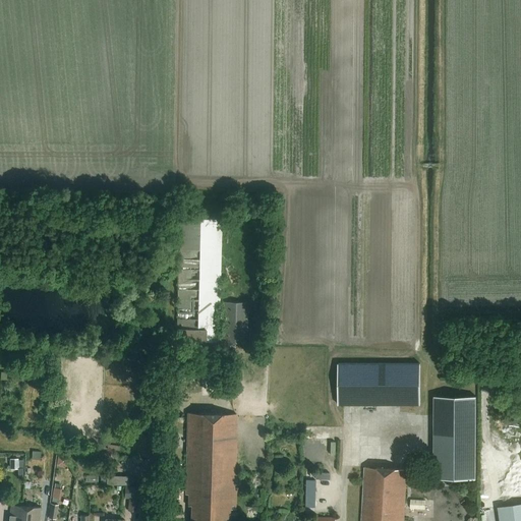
[(180,219),(177,342),(220,343),(220,342),(247,343),(248,303),(223,302),(222,340),(220,340),(221,302),(223,220),(180,219)]
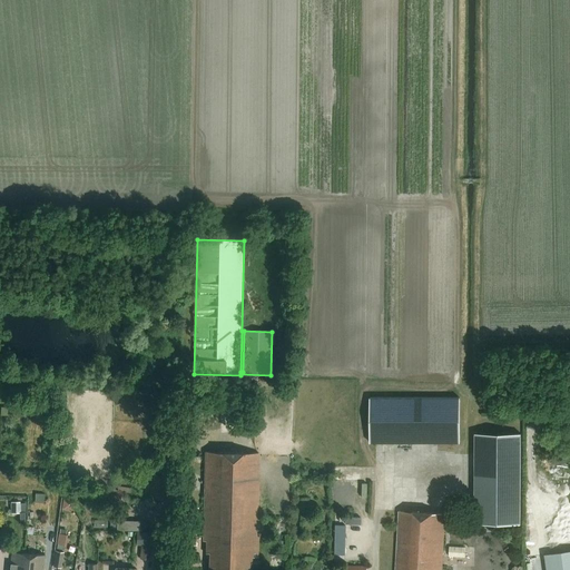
[(371,443),(460,442),(459,397),(370,397),(371,443)]
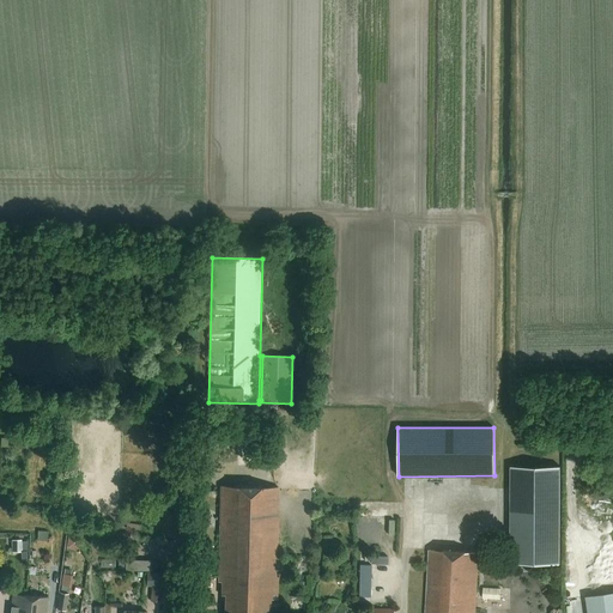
[(560,564),(562,466),(511,466),(510,563),(560,564)]
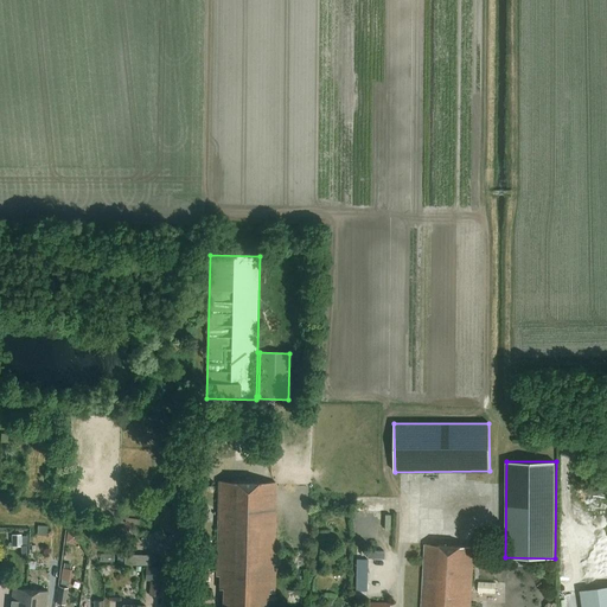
[(270,594),(273,594),(276,483),(219,480),(217,575),(221,576),(219,588),(223,588),(222,606),(263,606),(269,606),(270,594)]
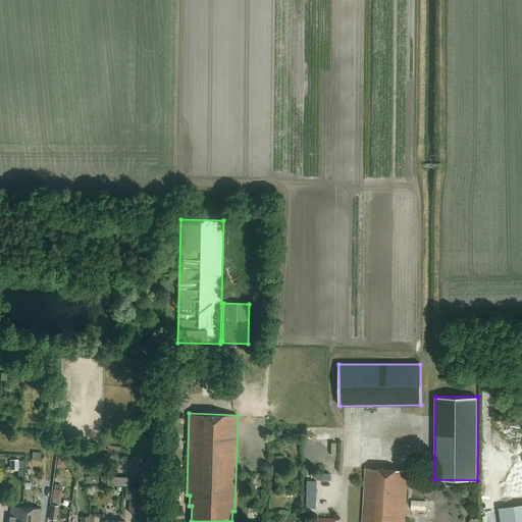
[(70,449),(73,459),(81,456),(77,446),(70,449)]
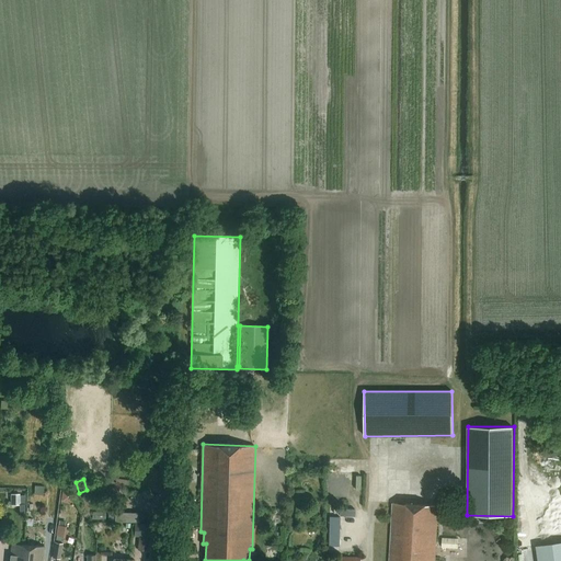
[(43,495),(44,487),(35,485),(35,494),(43,495)]
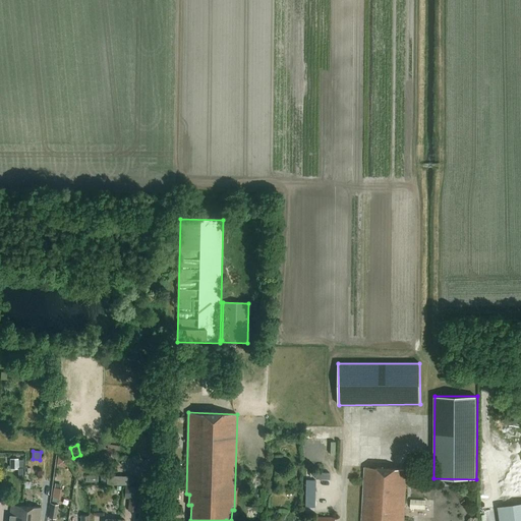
[(404,520),(408,469),(365,466),(362,520),(404,520)]
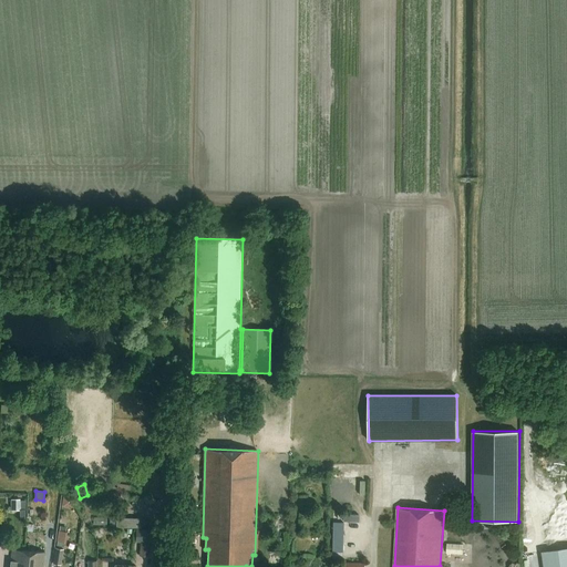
[(116,528),(141,528),(141,518),(116,518),(116,528)]
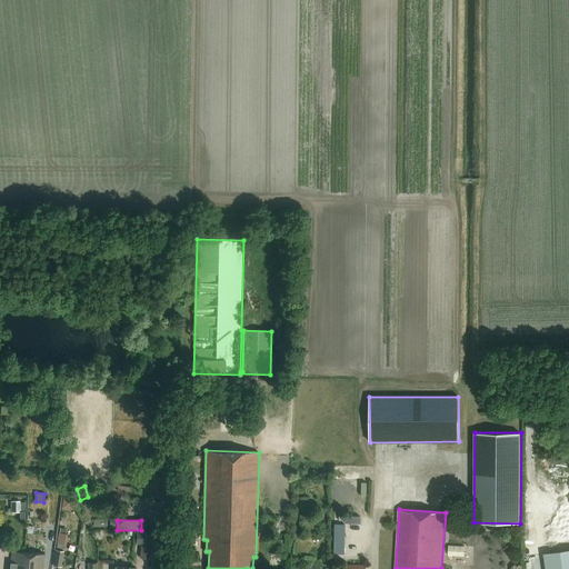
[(332,553),(333,553),(345,555),(345,525),(333,525),(332,553)]
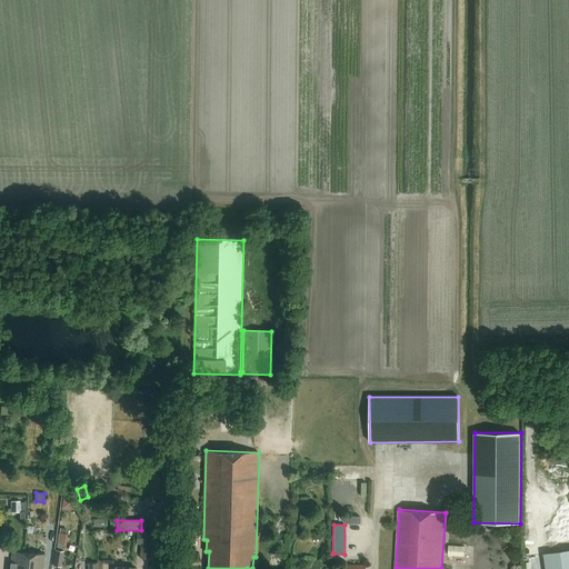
[(158,546),(158,532),(138,531),(137,545),(140,545),(150,546),(158,546)]
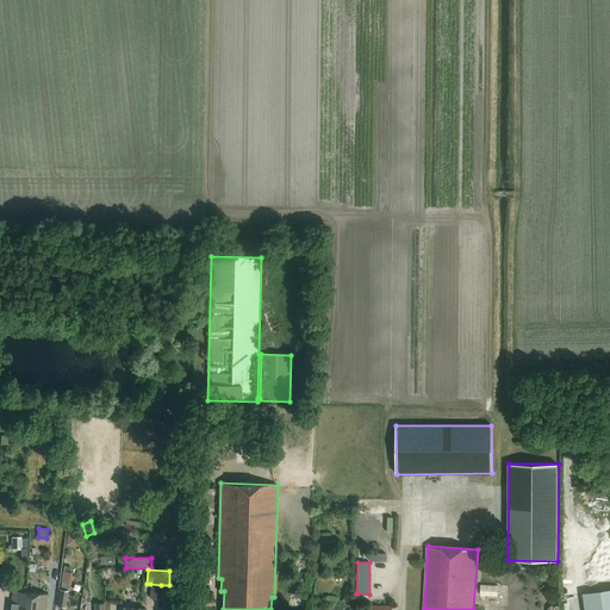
[(70,584),(73,572),(63,571),(61,583),(70,584)]
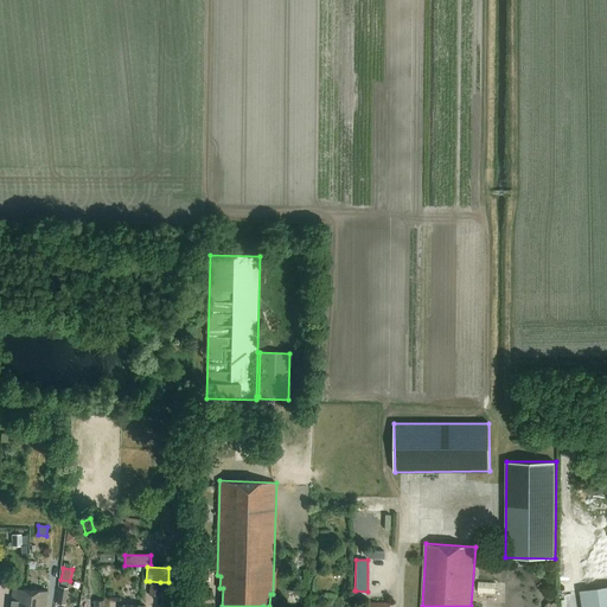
[(160,595),(160,582),(149,581),(148,595),(160,595)]
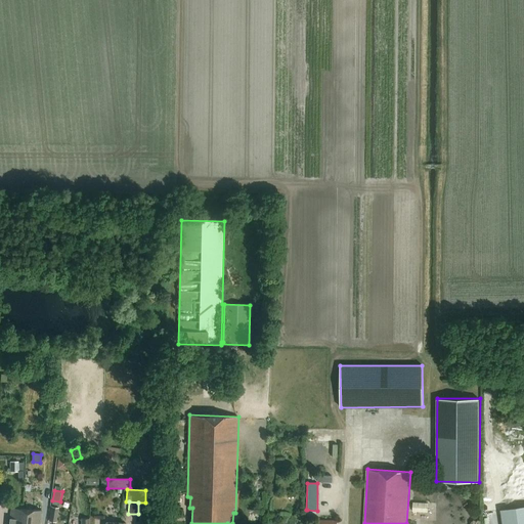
[(412,503),(412,512),(428,513),(428,504),(412,503)]
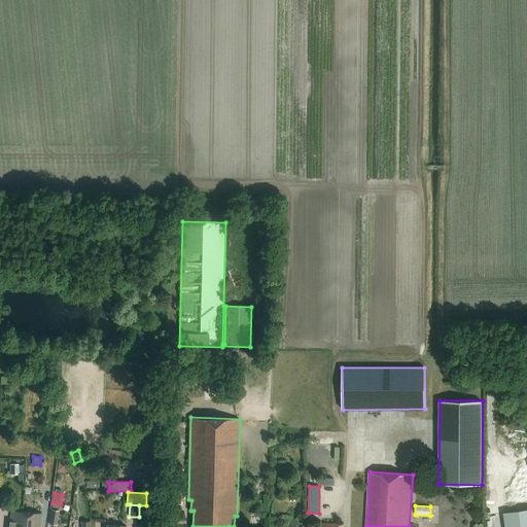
[(51,508),(49,523),(58,524),(60,510),(51,508)]
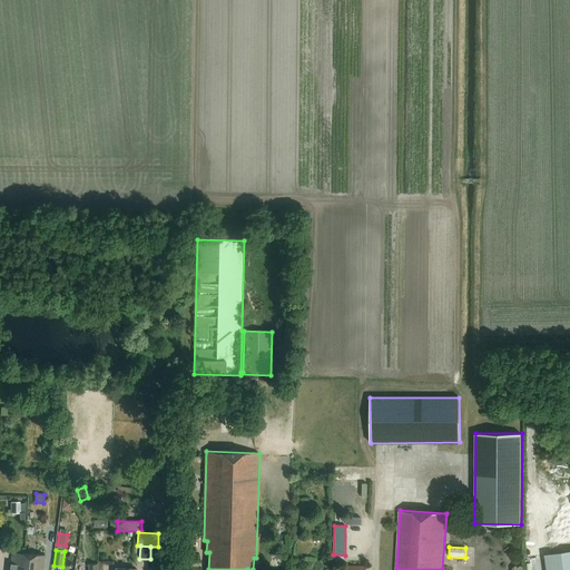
[(569,569),(569,551),(546,556),(548,569),(569,569)]
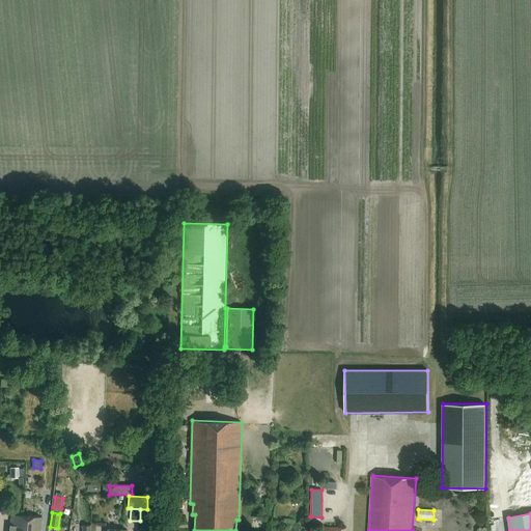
[(10,525),(9,530),(40,530),(43,518),(24,515),(12,514),(11,525),(10,525)]
